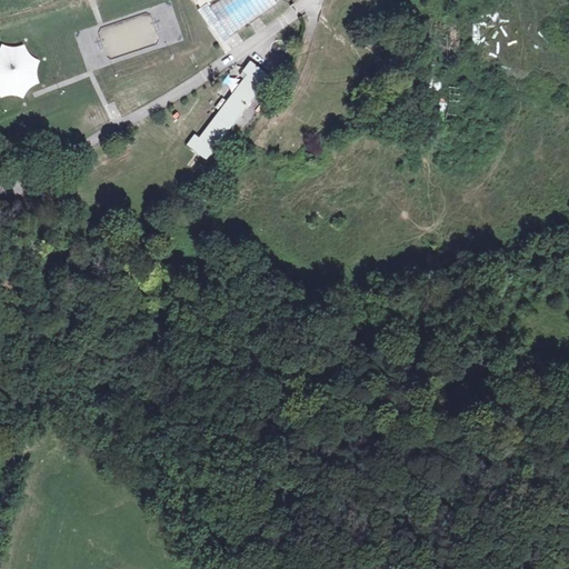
[(0,99),(27,95),(26,88),(39,86),(35,57),(27,58),(25,45),(0,48),(0,99)]
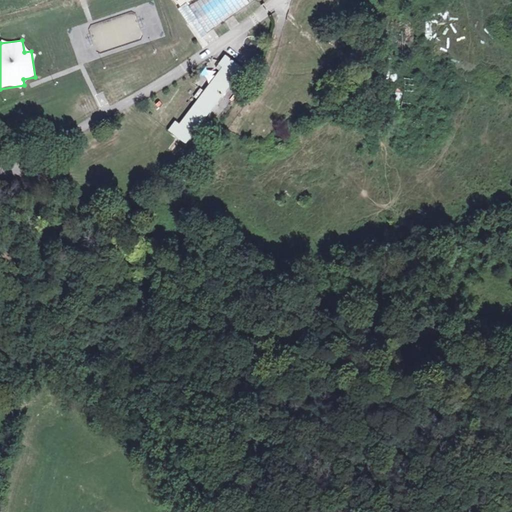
[(225,54),(220,61),(215,67),(220,71),(203,92),(199,89),(193,96),(197,100),(180,122),(176,127),(172,124),(167,131),(184,145),(243,68),(225,54)]
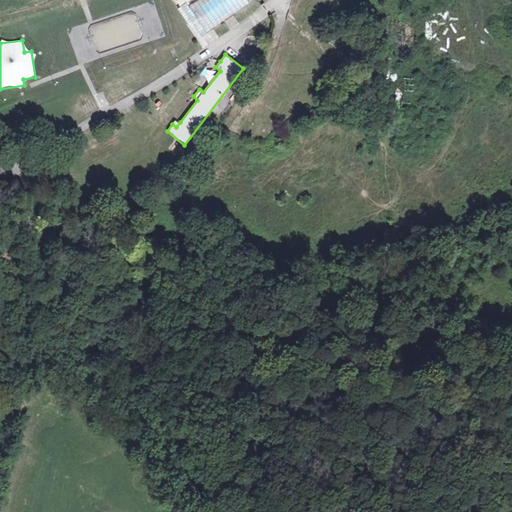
[(176,127),(180,122),(180,119),(172,124),(176,127)]
